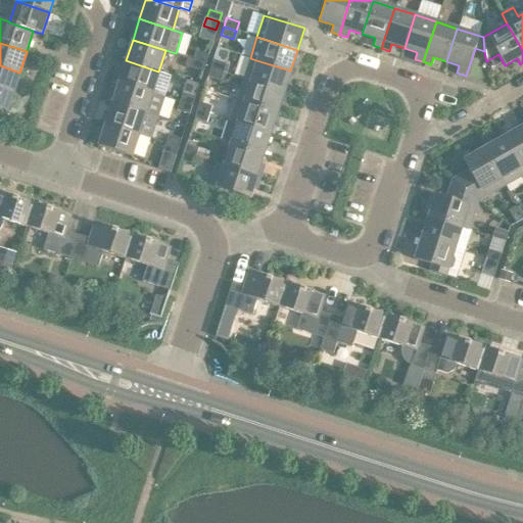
[(205,63),(207,55),(195,51),(193,59),(205,63)]
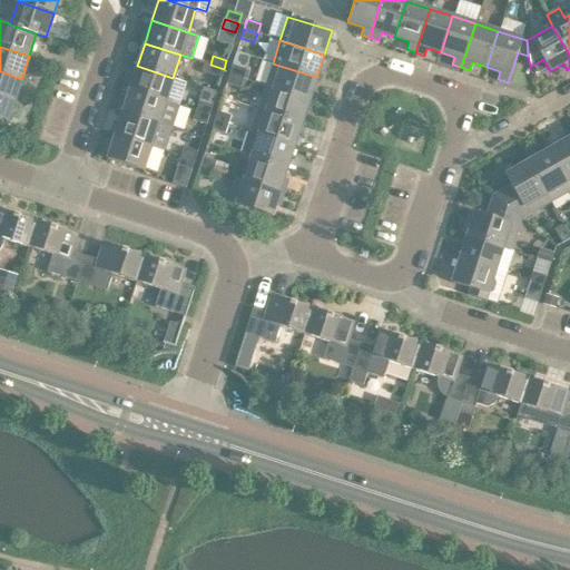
[(265,86),(273,88),(308,100),(316,77),(279,66),(273,64),(265,86)]
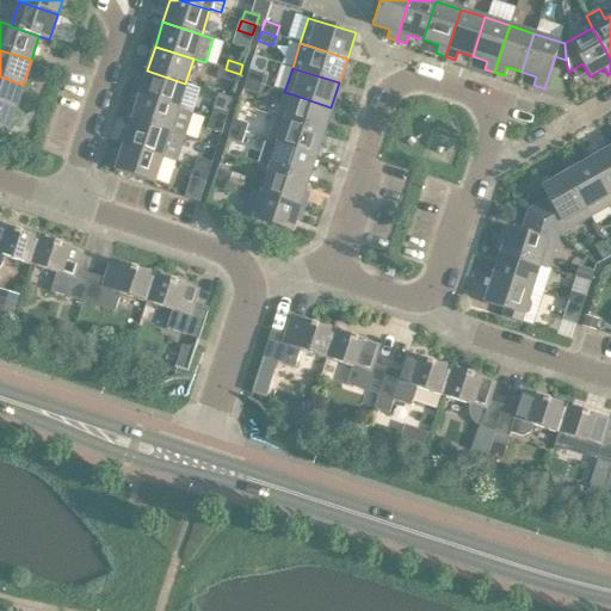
[(236,84),(240,74),(226,69),(222,79),(236,84)]
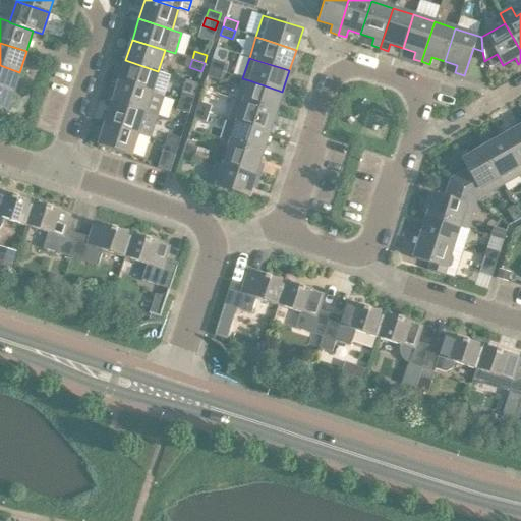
[(222,71),(224,63),(212,59),(209,68),(222,71)]
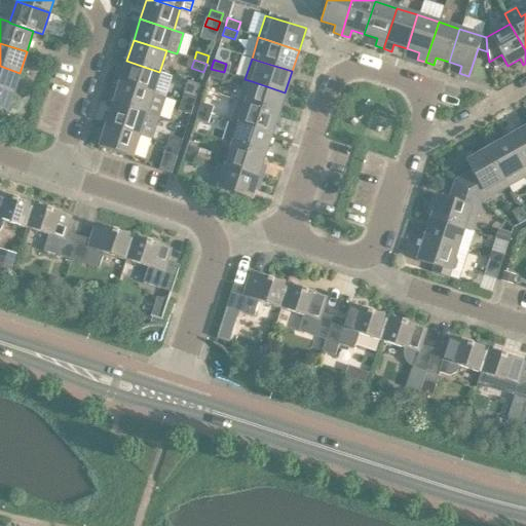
[(126,61),(119,82),(153,92),(159,72),(126,61)]
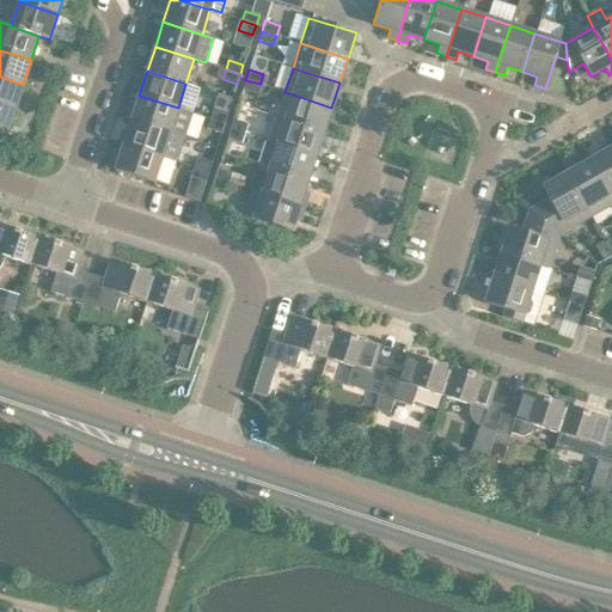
[(0,104),(14,110),(23,85),(0,77),(0,104)]
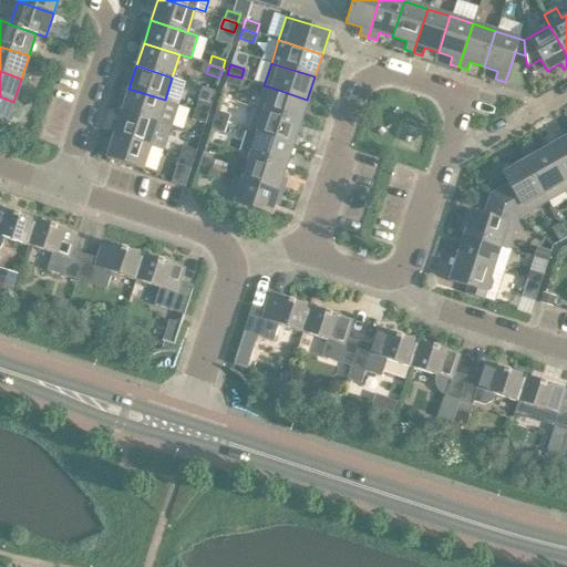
[(238,88),(241,78),(227,74),(225,83),(238,88)]
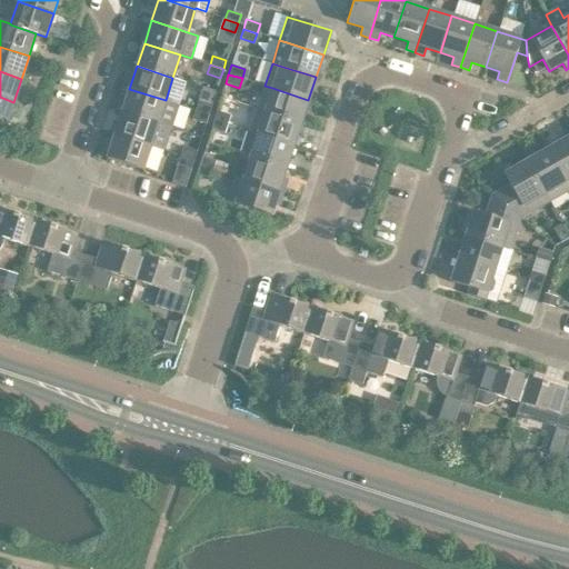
[(301,123),(308,100),(272,88),(265,86),(257,109),(301,123)]
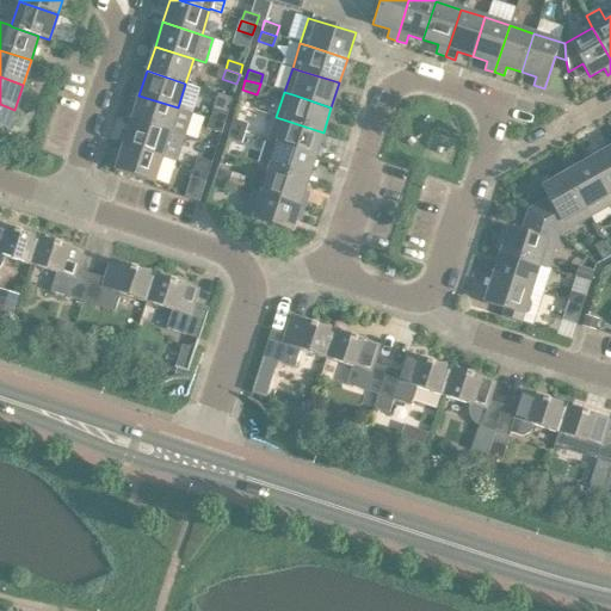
[(139,96),(131,119),(170,133),(170,134),(183,137),(191,112),(178,107),(139,96)]
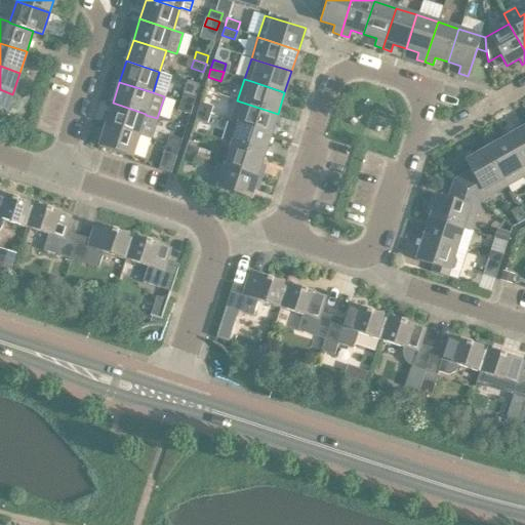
[(12,94),(0,89),(0,114),(5,116),(12,94)]
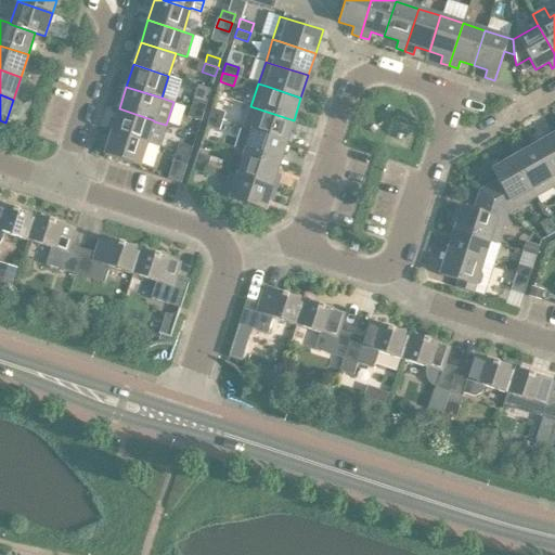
[(203,112),(206,103),(193,99),(190,107),(203,112)]
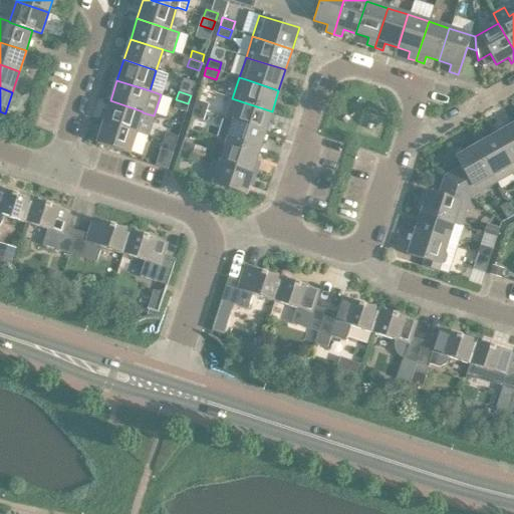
[(222,117),(233,121),(265,132),(272,111),(232,98),(226,118),(223,117),(222,117)]
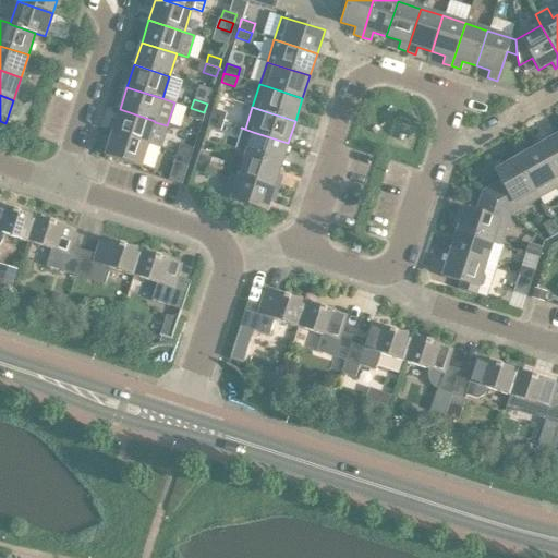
[(202,121),(204,112),(191,108),(187,117),(202,121)]
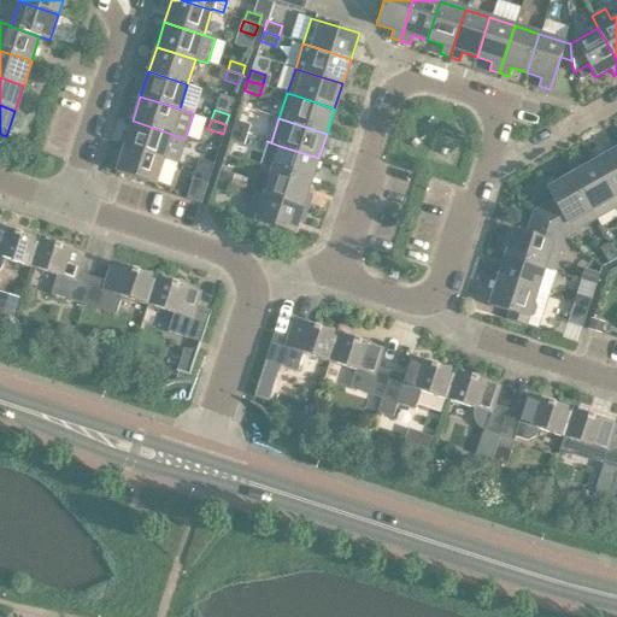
[(246,135),(250,124),(235,119),(231,130),(246,135)]
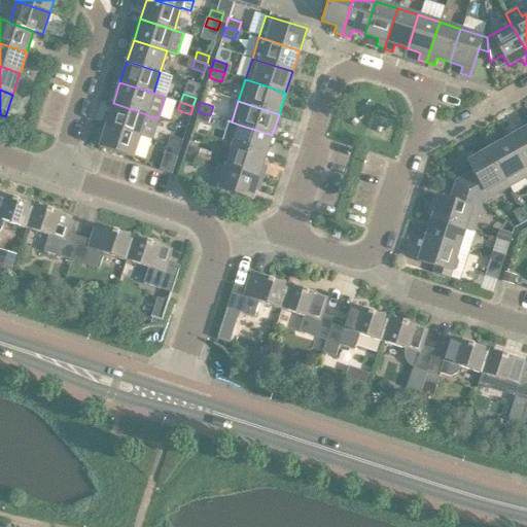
[(146,115),(146,114),(113,103),(106,125),(140,135),(151,139),(157,118),(146,115)]
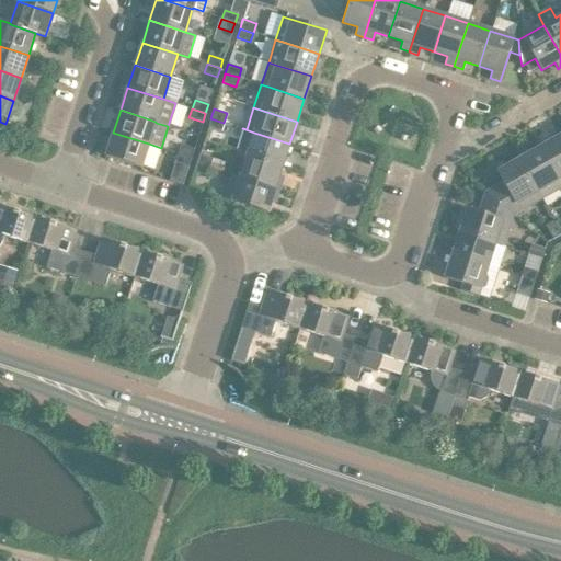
[(221,132),(224,123),(210,118),(207,127),(221,132)]
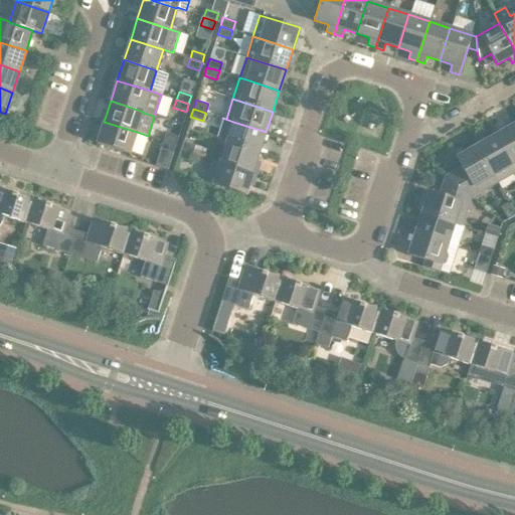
[(216,139),(226,142),(260,153),(266,132),(233,122),(222,118),(216,139)]
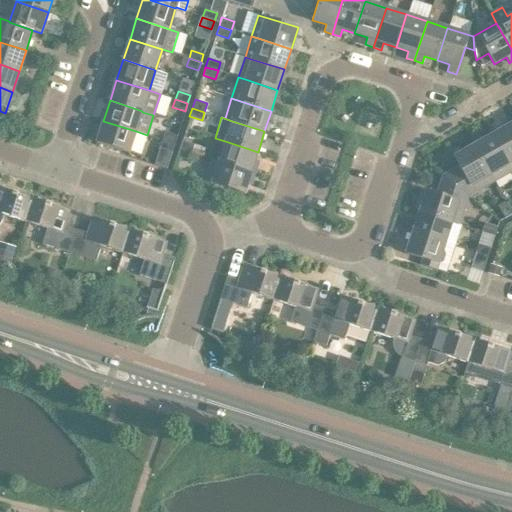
[(103,121),(96,142),(128,153),(136,131),(103,121)]
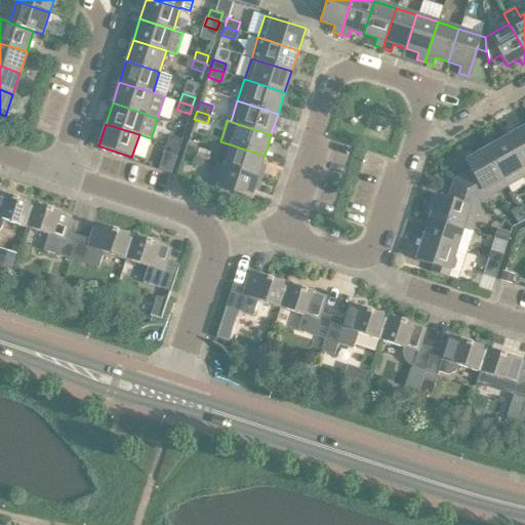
[(524,129),(523,127),(505,137),(522,168),(524,166),(524,129)]
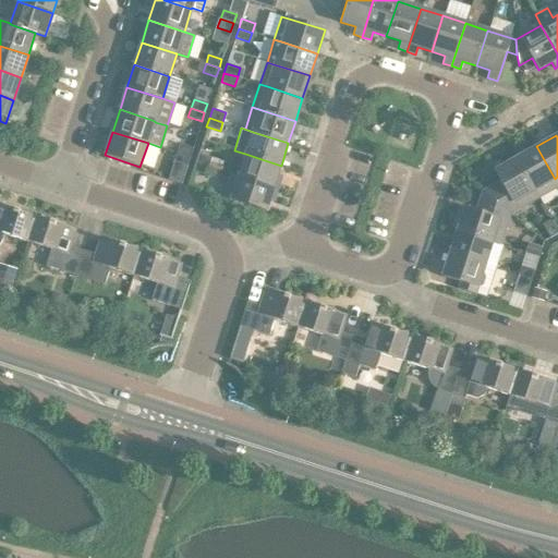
[(190,157),(193,148),(180,144),(177,153),(190,157)]
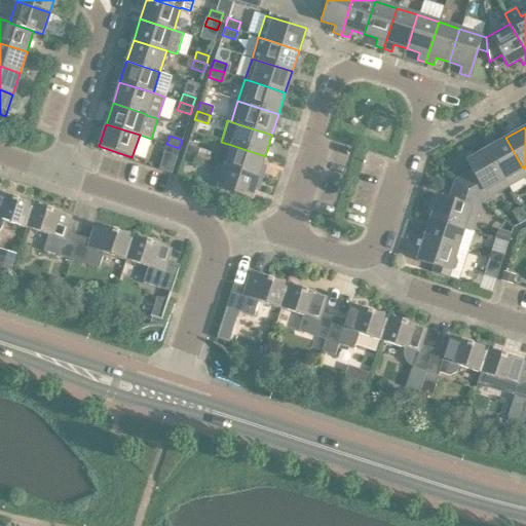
[(505,138),(486,149),(506,186),(525,176),(522,170),(523,168),(505,138)]
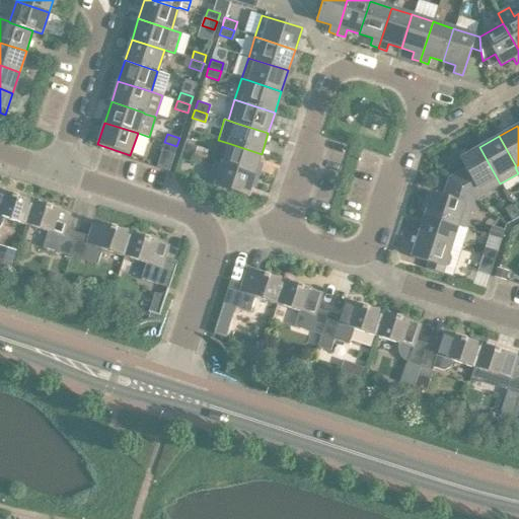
[(156,167),(168,171),(176,146),(164,142),(156,167)]
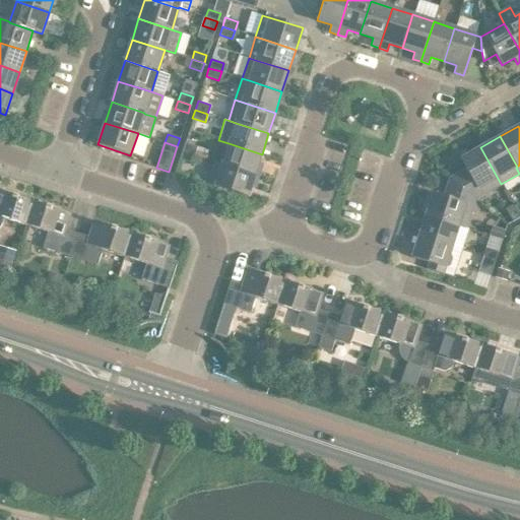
[(194,155),(197,146),(184,142),(182,151),(194,155)]
